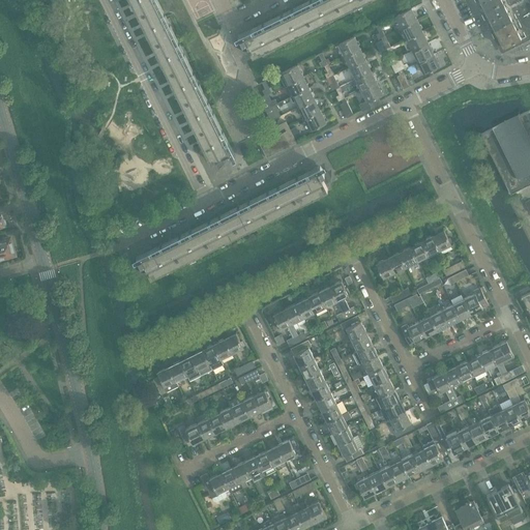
[(231,156),(164,20),(153,0),(130,0),(211,162),(215,159),(221,166),(227,159),(227,158),(231,156)]
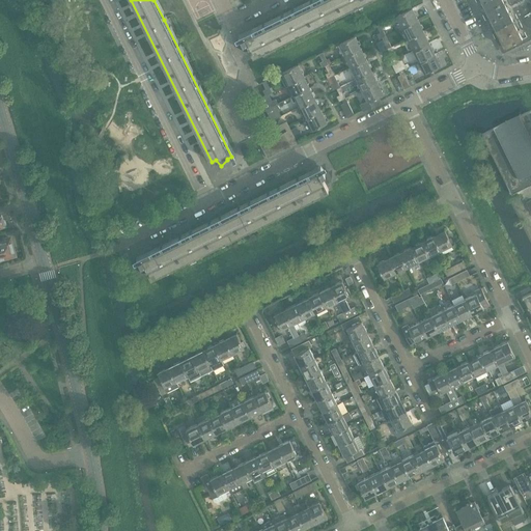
[(253,55),(351,7),(364,0),(318,0),(241,38),(243,43),(240,47),(245,51),(250,49),(253,55)]
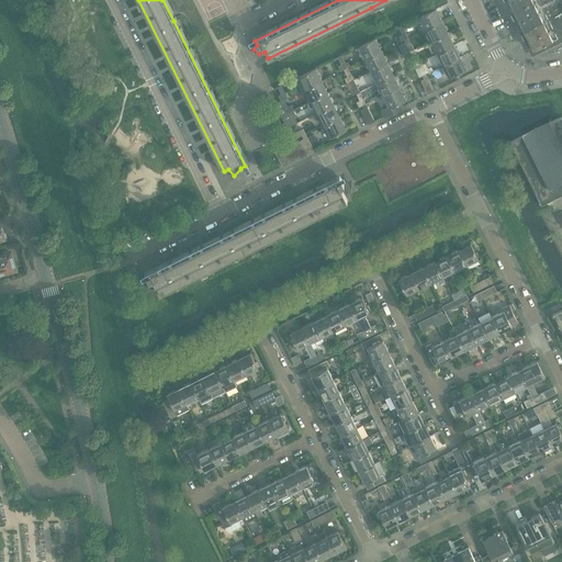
[(561,0),(508,0),(534,51),(561,35),(561,0)]
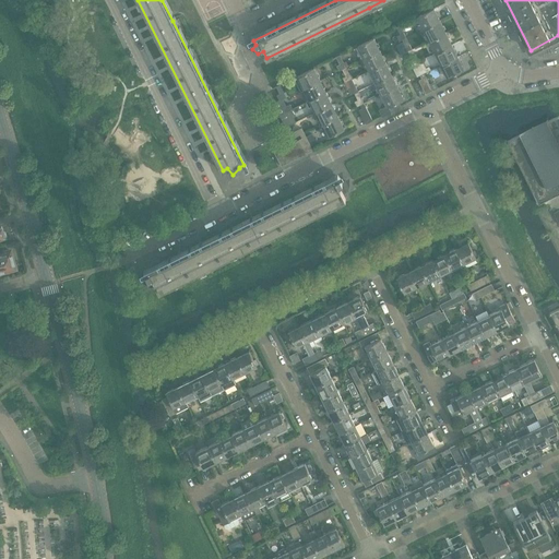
[(440,21),(435,8),(417,16),(424,30),(440,21)]
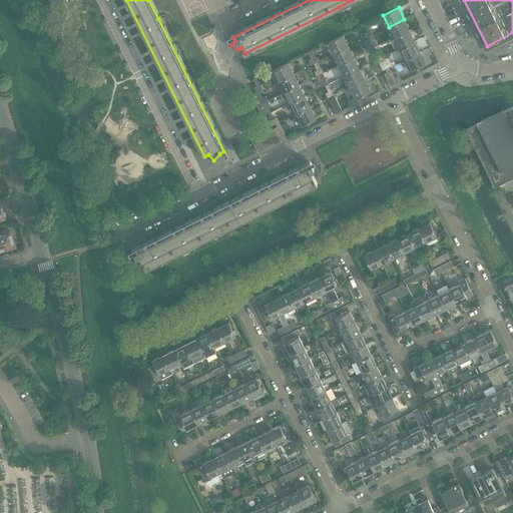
[(410,30),(404,19),(389,27),(386,28),(388,33),(391,32),(394,37),(410,30)]
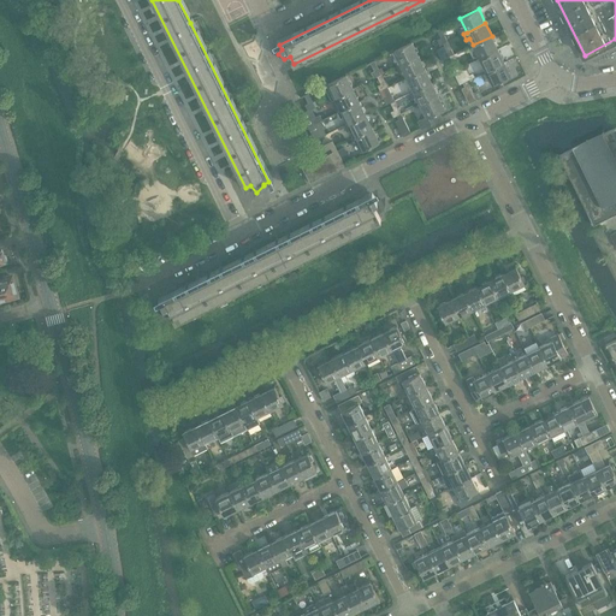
[(498,49),(492,36),(473,45),(480,59),(498,49)]
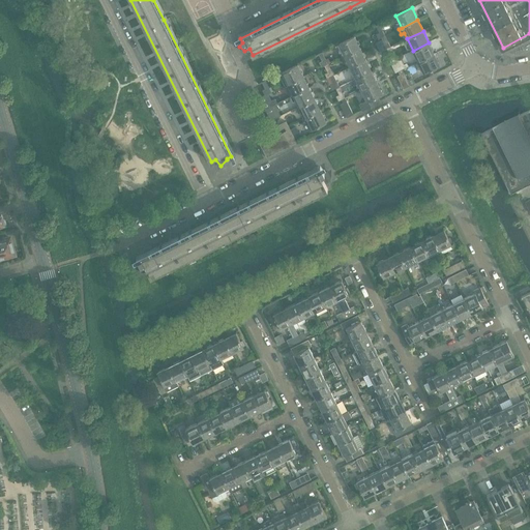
[(360,48),(355,36),(339,45),(344,56),(360,48)]
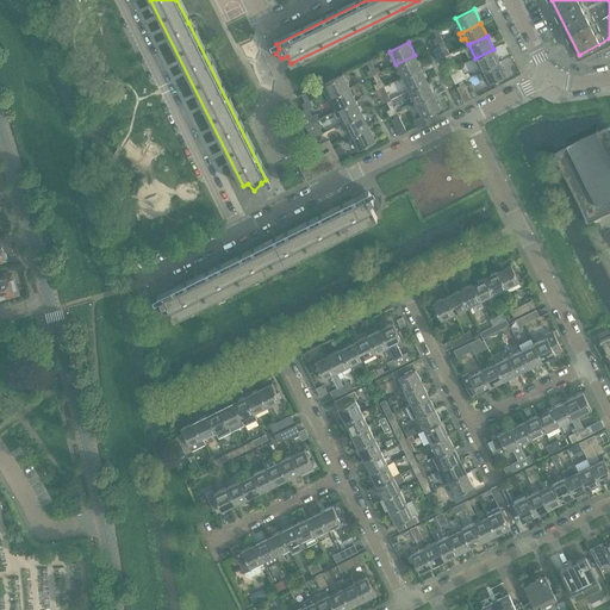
[(500,62),(493,49),(475,58),(481,70),(500,62)]
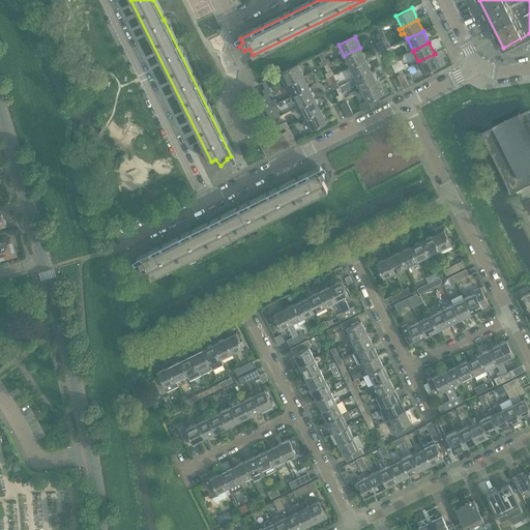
[(366,59),(360,48),(344,56),(350,67),(366,59)]
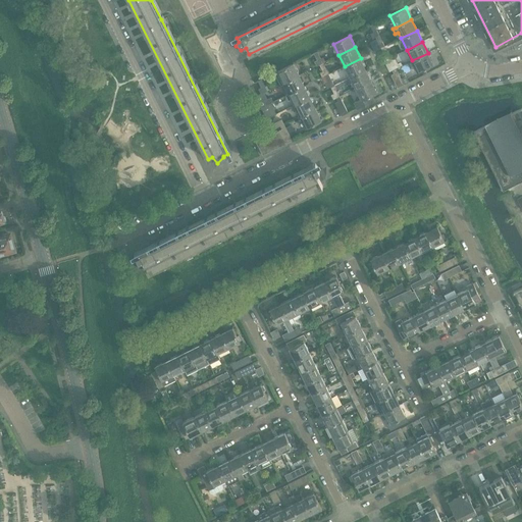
[(390,57),(388,53),(381,56),(384,61),(386,59),(390,57)]
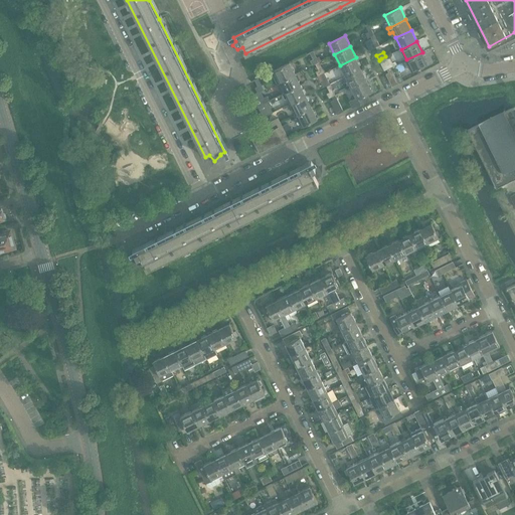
[(427,63),(422,52),(406,59),(412,71),(427,63)]
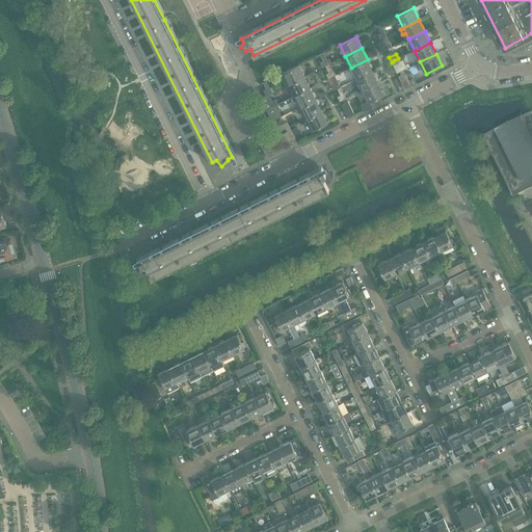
[(329,64),(327,59),(323,61),(320,62),(323,68),(329,64)]
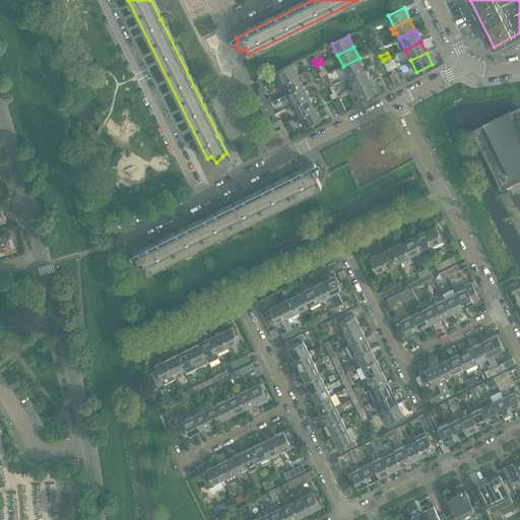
[(365,69),(360,58),(343,66),(348,77),(365,69)]
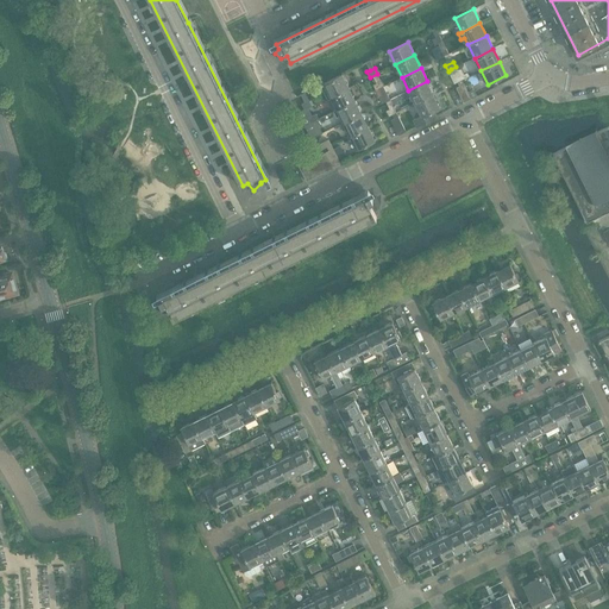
[(349,87),(343,74),(321,85),(327,98),(349,87)]
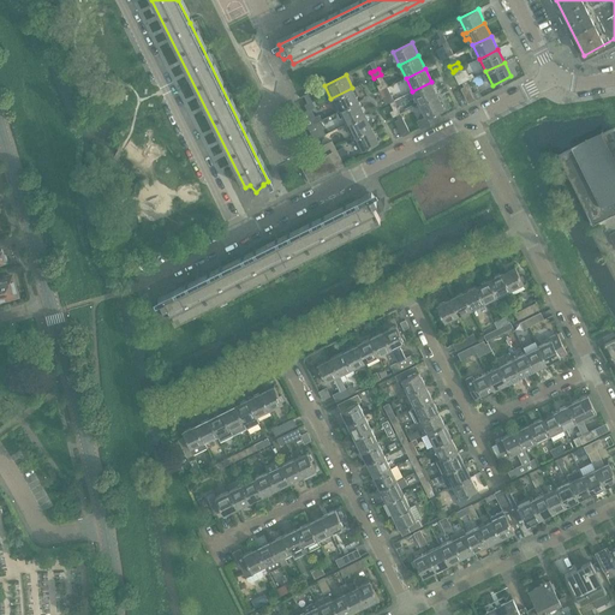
[(459,85),(463,83),(467,82),(464,76),(457,79),(459,85)]
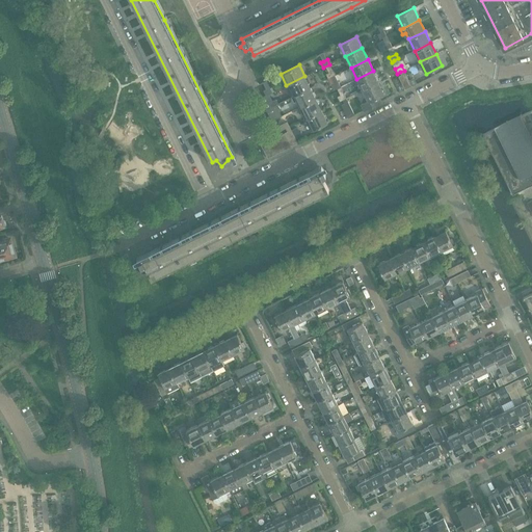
[(379,82),(373,71),(356,79),(363,90),(379,82)]
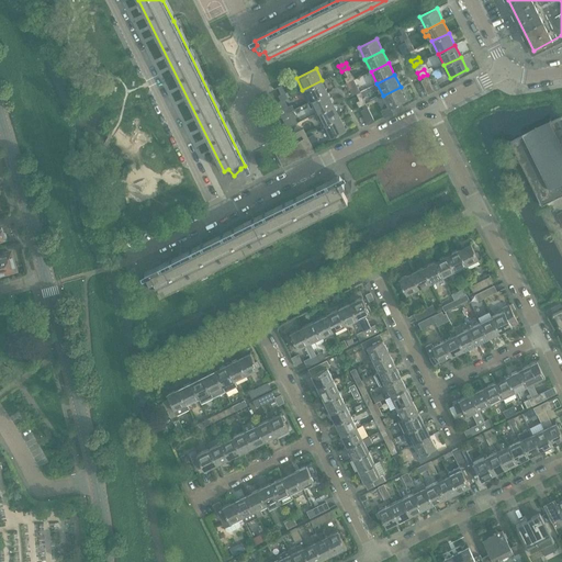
[(435,91),(428,77),(427,75),(423,76),(424,79),(422,80),(428,94),(435,91)]
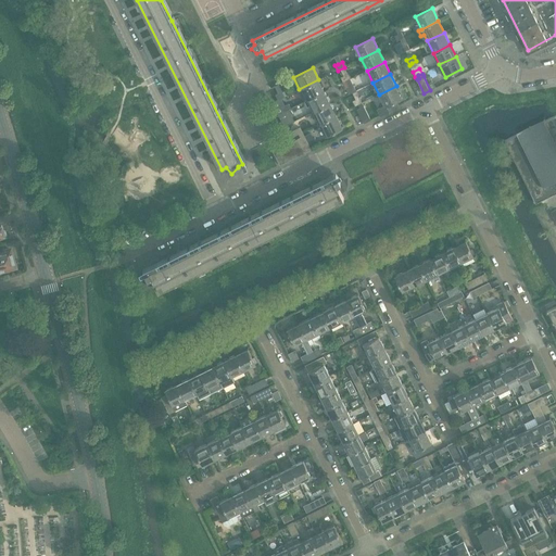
[(325,91),(318,79),(299,89),(305,101),(325,91)]
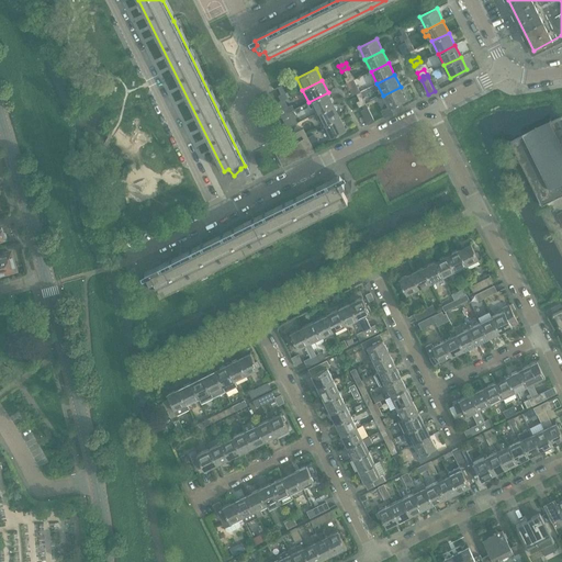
[(360,92),(358,87),(350,90),(353,96),(360,92)]
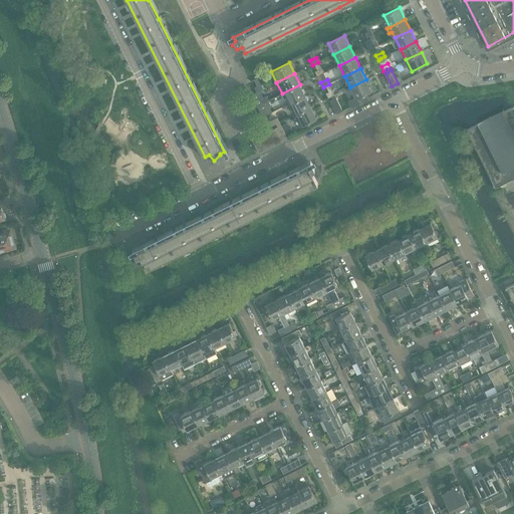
[(366,93),(371,90),(366,79),(350,87),(355,97),(349,100),(352,106),(368,98),(366,93)]
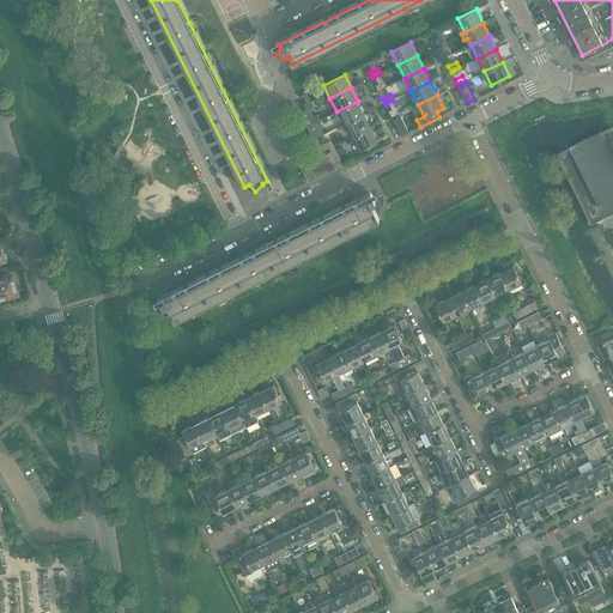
[(314,107),(316,105),(314,101),(304,105),(307,110),(314,107)]
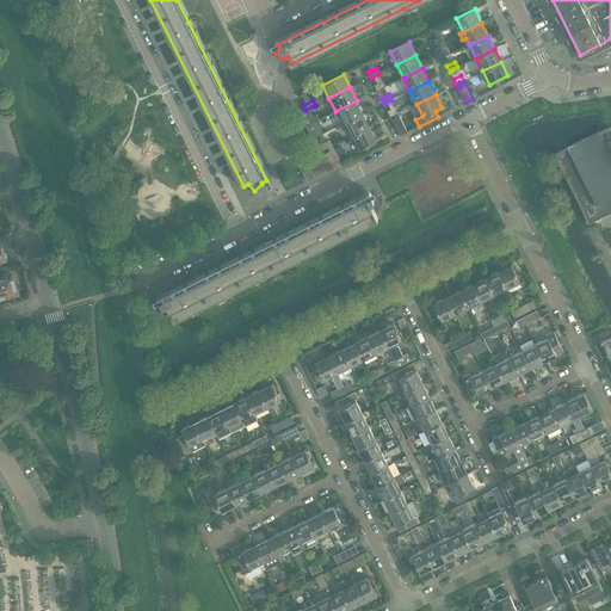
[(363,113),(357,100),(335,111),(341,124),(363,113)]
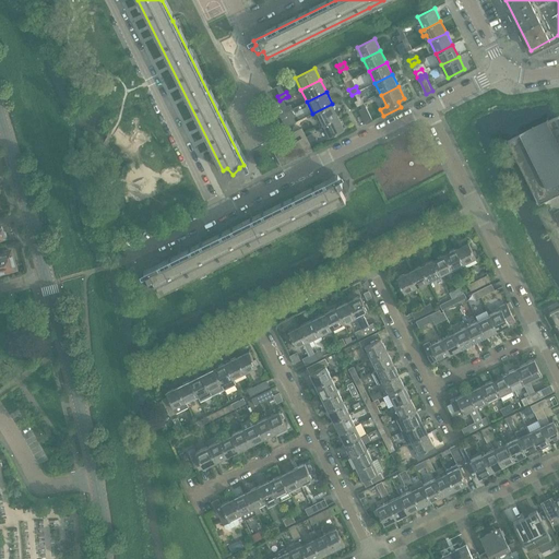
[(339,116),(332,104),(312,114),(318,126),(339,116)]
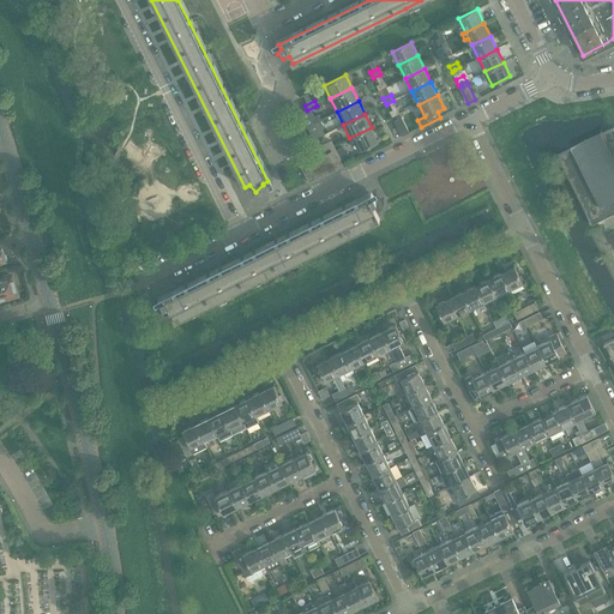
[(402,118),(397,120),(395,121),(402,137),(410,132),(402,118)]
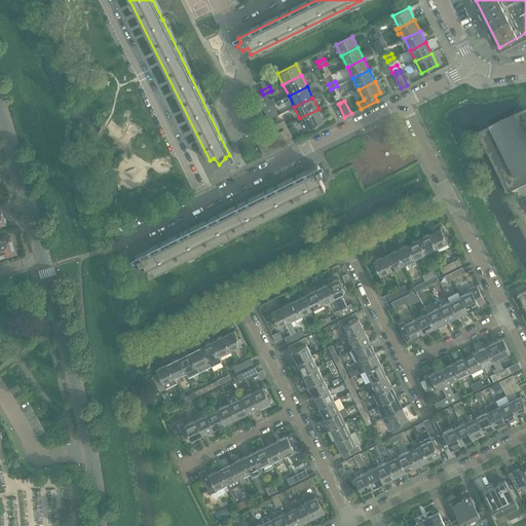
[(268,106),(263,109),(268,119),(274,117),(276,115),(271,105),(268,106)]
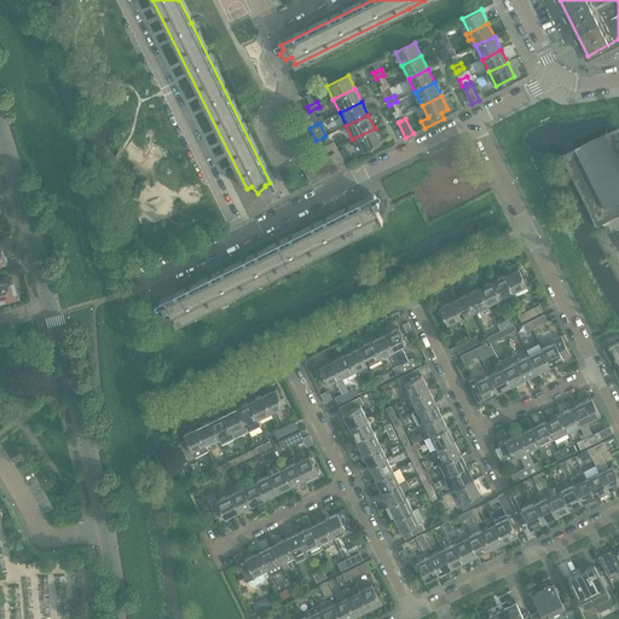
[(381,142),(375,128),(352,139),(359,152),(381,142)]
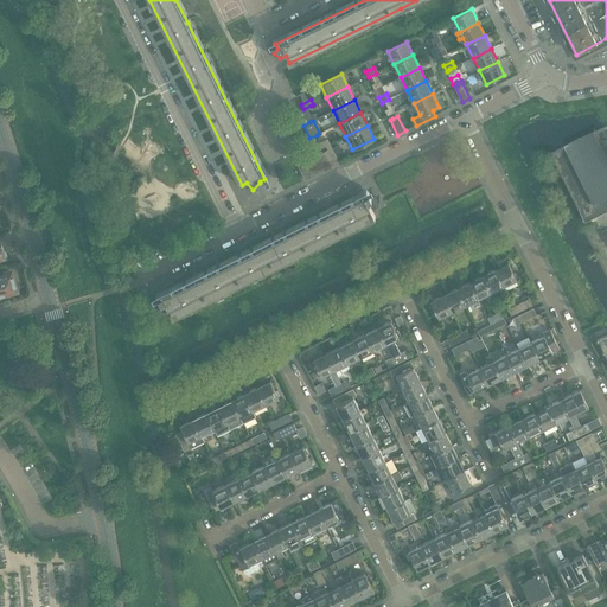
[(606,210),(606,126),(606,127),(596,132),(594,128),(560,146),(562,148),(551,154),(551,155),(585,222),(606,210)]
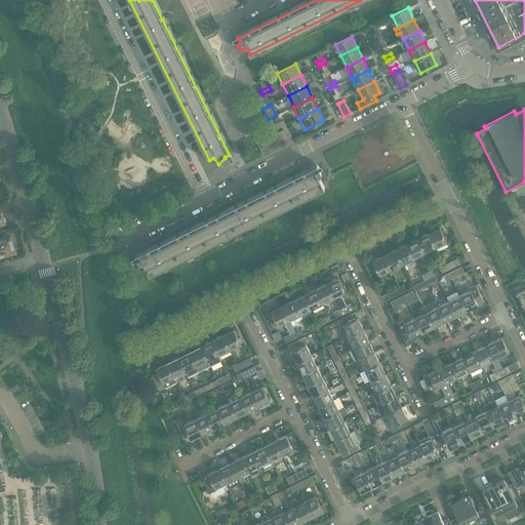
[(294,142),(288,128),(284,130),(282,131),(288,145),(294,142)]
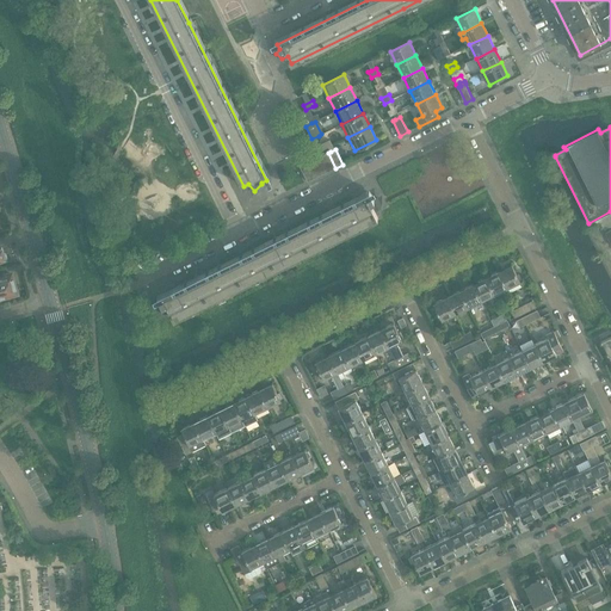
[(335,168),(328,153),(321,156),(328,172),(335,168)]
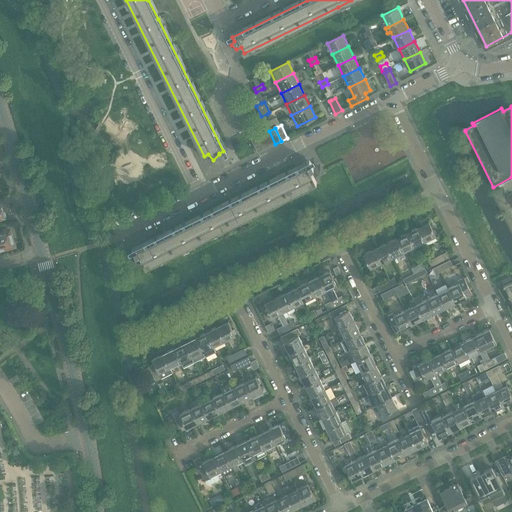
[(275,144),(269,131),(263,134),(269,147),(275,144)]
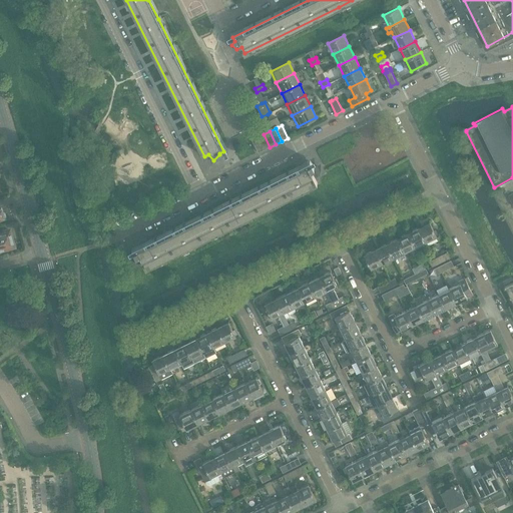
[(270,147),(264,134),(258,137),(265,149),(270,147)]
